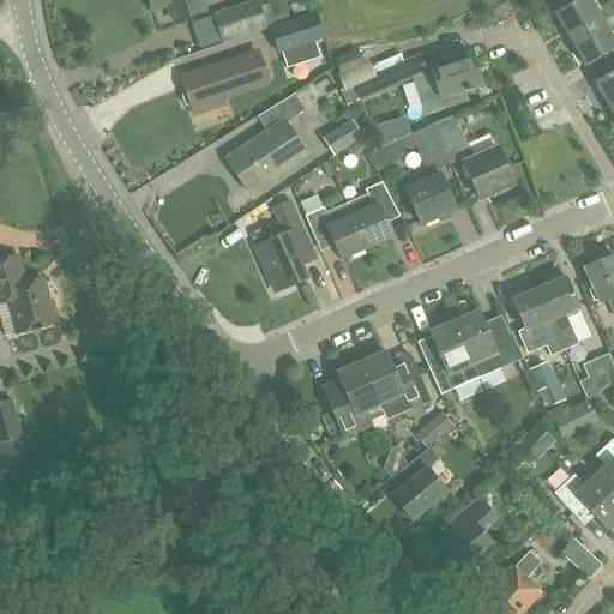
[(200,0),(149,0),(152,11),(169,6),(174,20),(188,16),(205,11),(200,0)]
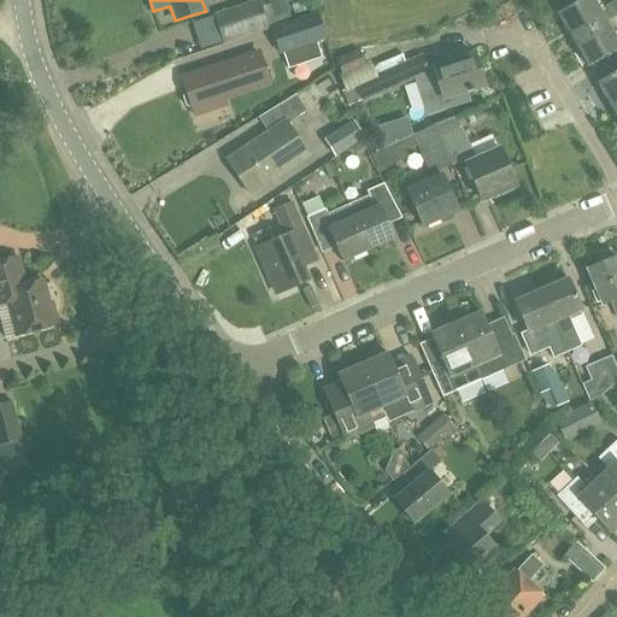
[(268,29),(258,0),(215,15),(224,43),(268,29)]
